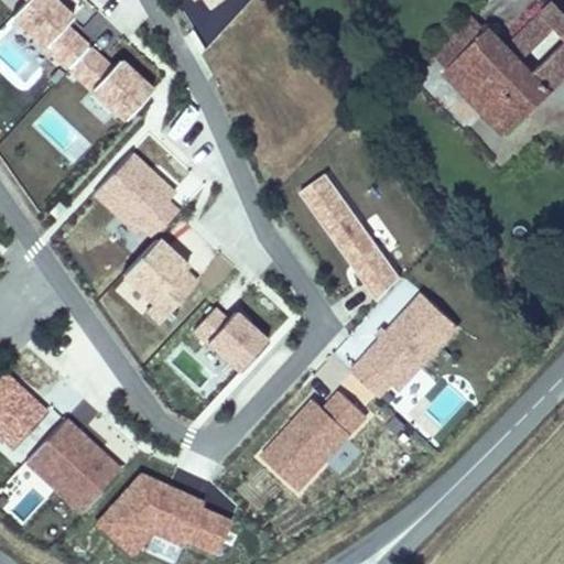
[(15,0),(19,3),(9,12),(118,123),(149,94),(56,0),(15,0)]
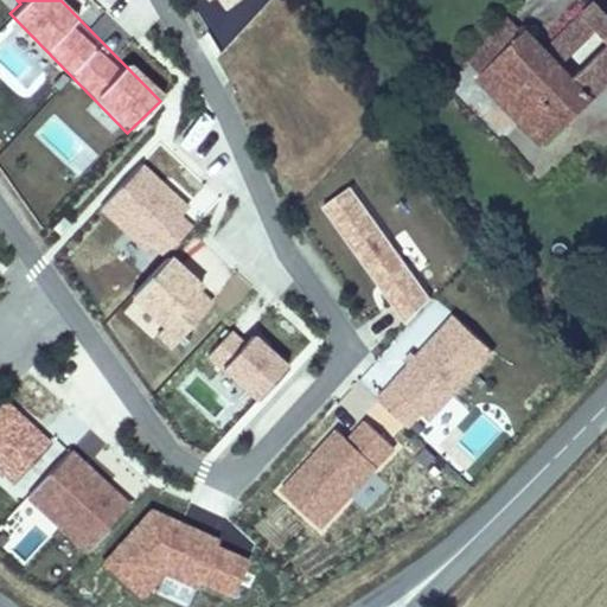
[(505,16),(460,61),(478,80),(497,61),(538,102),(519,120),(544,146),(606,82),(606,19),(593,6),(544,55),(505,16)]
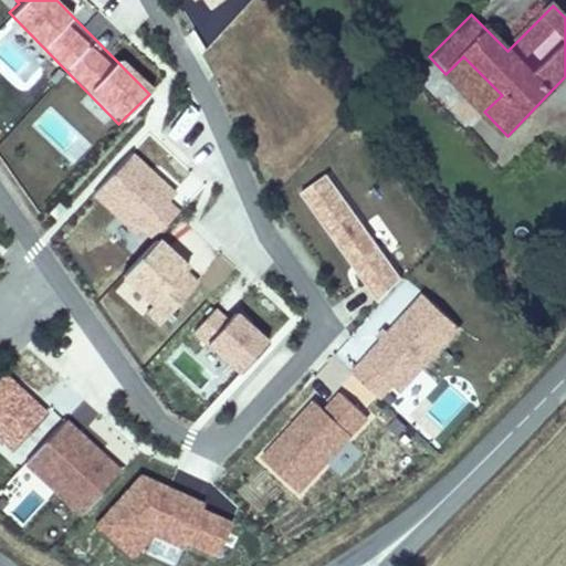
[(463,56),(446,74),(484,112),(502,95),(463,56)]
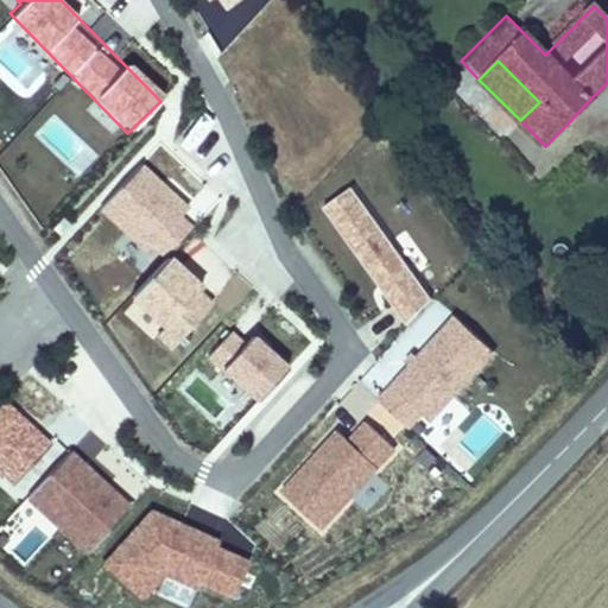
[(359,182),(325,201),(397,322),(430,303),(359,182)]
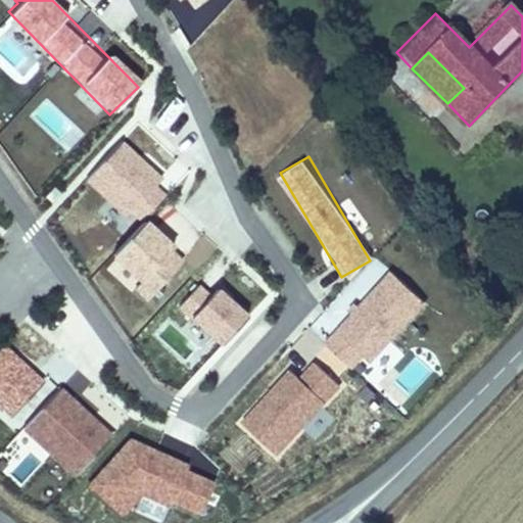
[(323,343),(360,374),(425,297),(388,267),(323,343)]
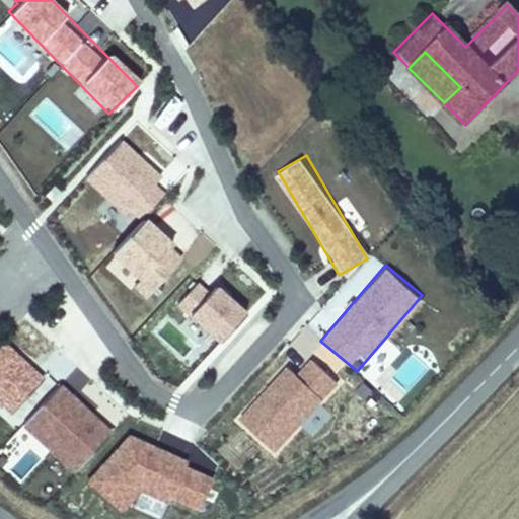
[(204,274),(174,303),(189,317),(180,326),(207,352),(244,314),(204,274)]
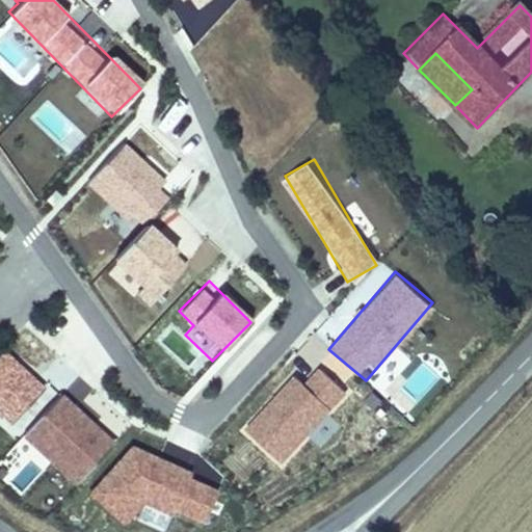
[(441,377),(420,358),(416,363),(397,345),(364,379),(403,417),(441,377)]
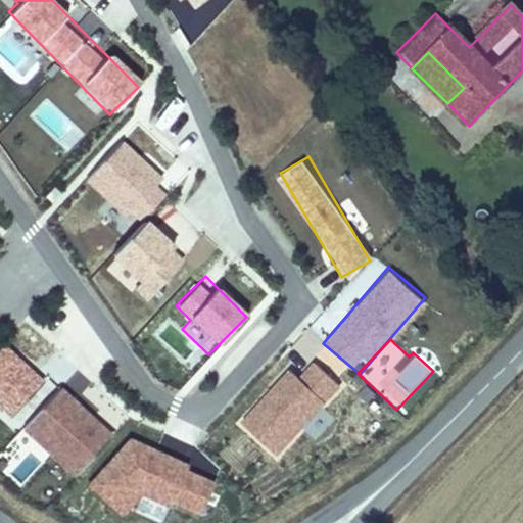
[(0,412),(7,419),(45,380),(4,341),(0,344),(0,412)]
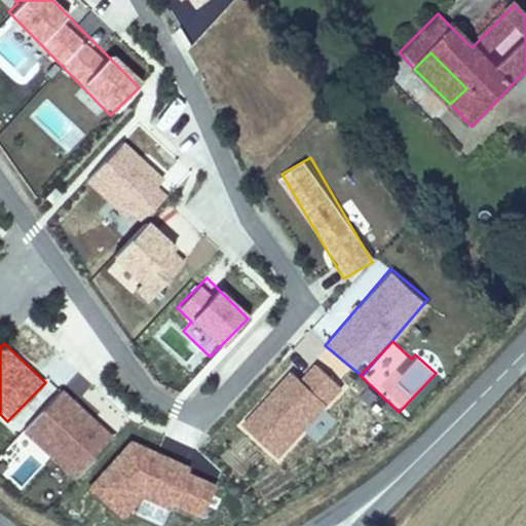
[(315,361),(299,378),(291,370),(240,424),(276,458),(344,387),(315,361)]
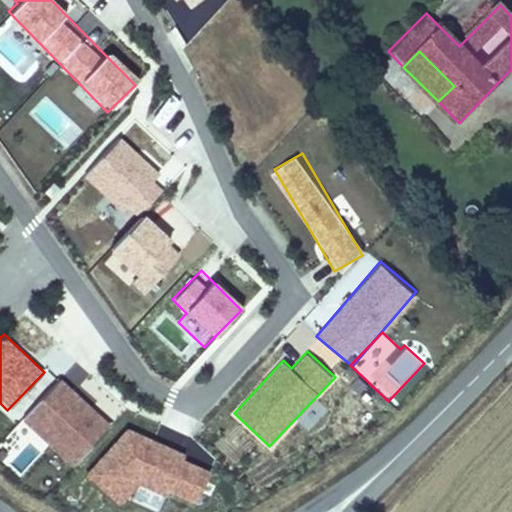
[(20,418),(70,467),(110,426),(61,377),(20,418)]
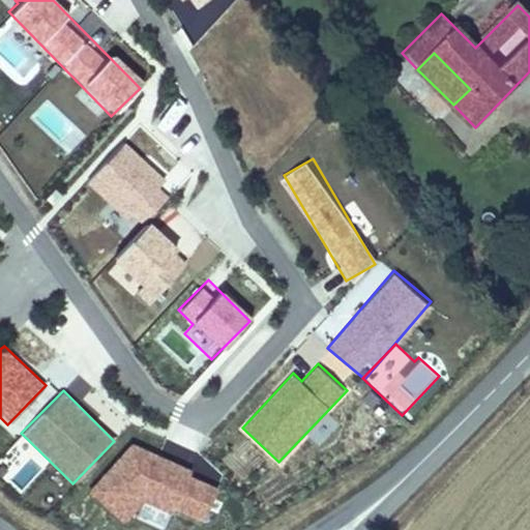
[(119,439),(91,502),(129,519),(139,497),(201,524),(219,481),(119,439)]
